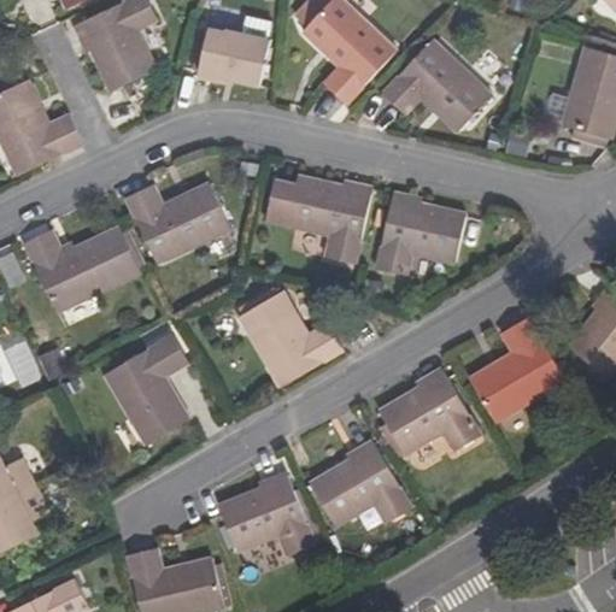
[(156,21),(145,0),(123,0),(71,27),(81,45),(84,42),(109,90),(154,69),(135,30),(156,21)]
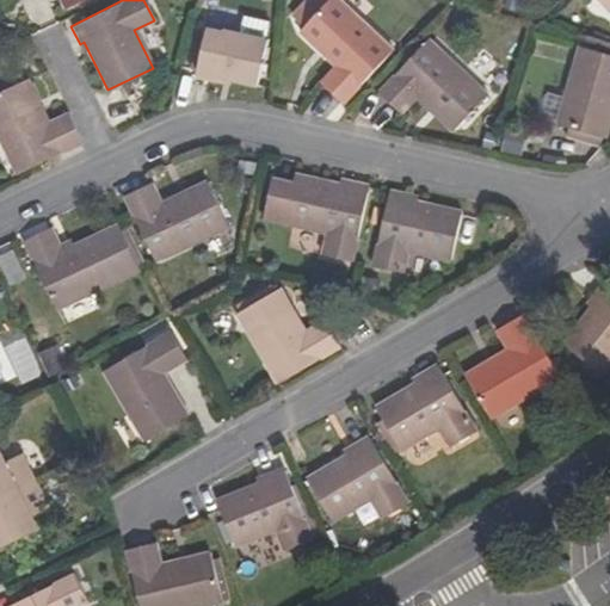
[(392,48),(339,0),(327,0),(300,31),(333,65),(320,80),(343,100),(392,48)]
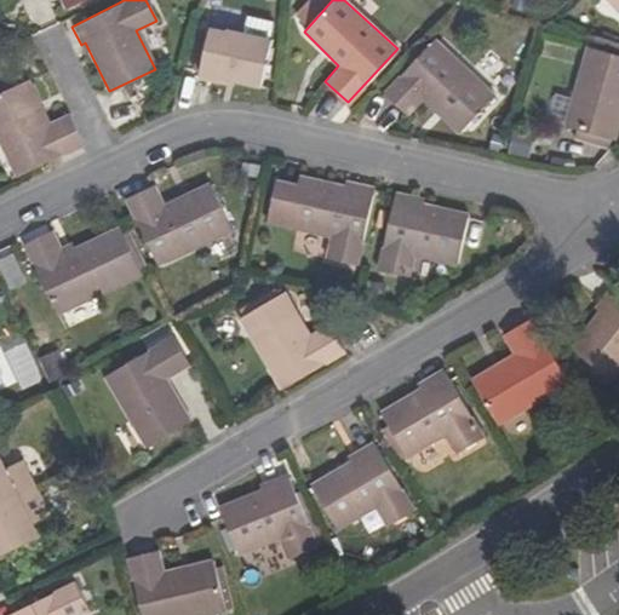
[(607,0),(618,12),(618,10),(618,0),(607,0)]
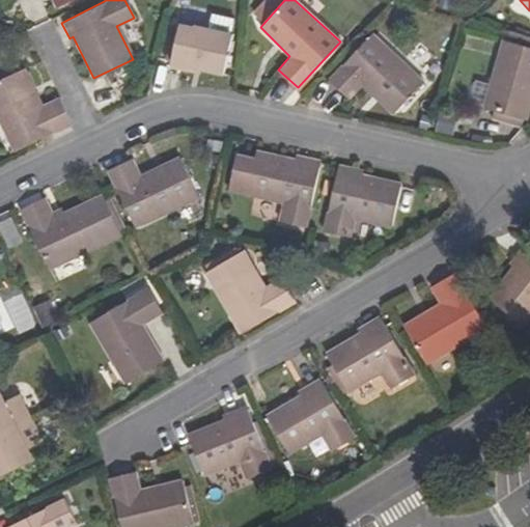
[(192,28),(182,26),(171,64),(184,67),(186,62),(221,73),(231,35),(193,24),(192,28)]
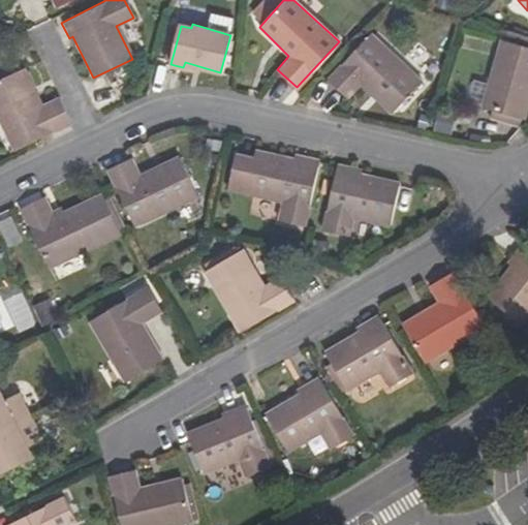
[(359,81),(391,109),(418,78),(369,32),(328,78),(345,94),(359,81)]
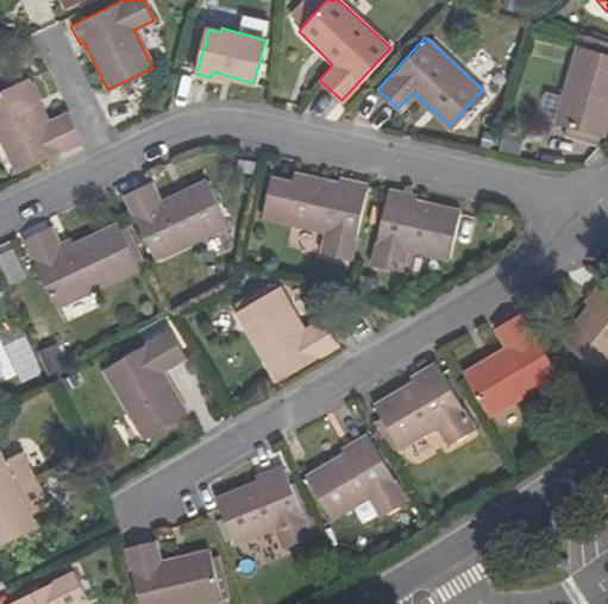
[(607,54),(576,45),(553,120),(602,133),(607,114),(607,54)]
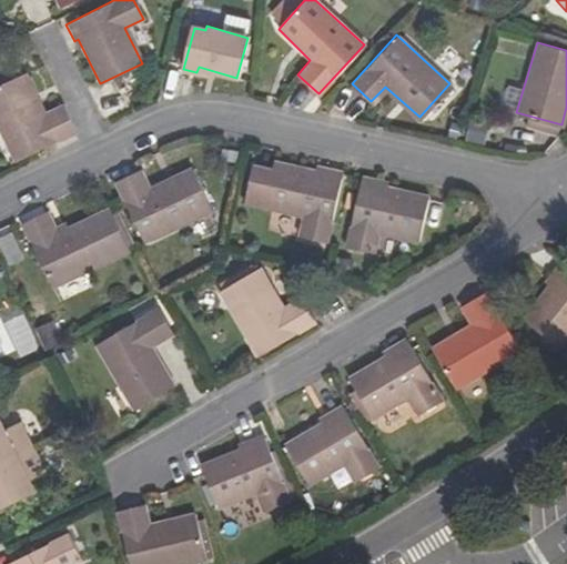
[(77,130),(63,104),(43,114),(23,74),(0,86),(0,131),(14,161),(77,130)]
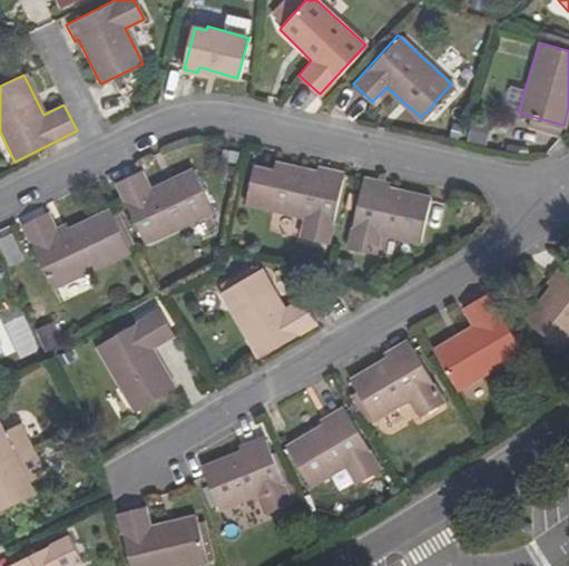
[(325,242),(341,171),(323,166),(321,172),(274,160),(271,175),(251,171),(244,203),(302,216),(298,235),(325,242)]
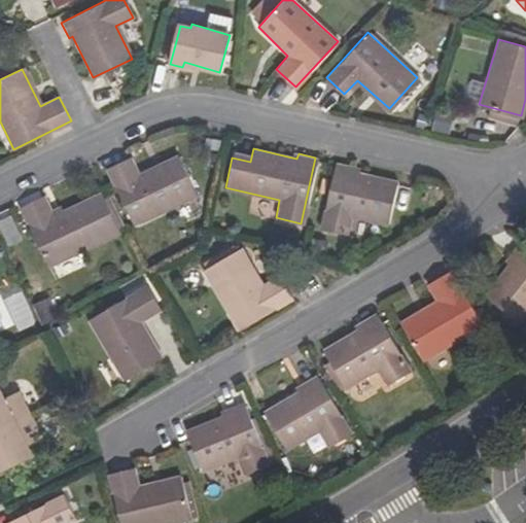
[(139,174),(130,157),(107,168),(135,224),(196,196),(176,157),(139,174)]
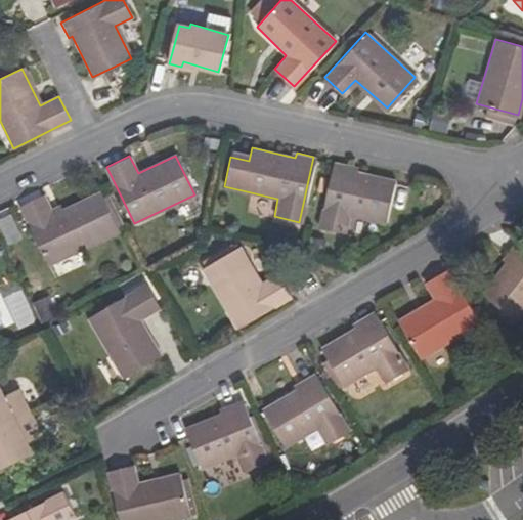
[(351,169),(351,165),(334,161),(319,225),(346,231),(350,214),(386,222),(395,179),(351,169)]
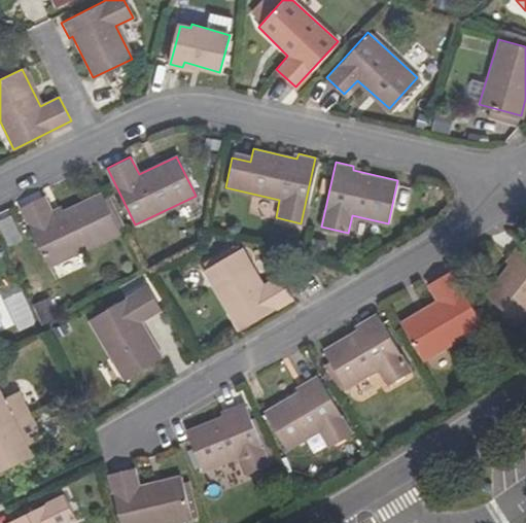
[(53,215),(43,196),(20,207),(47,266),(117,233),(99,193),(53,215)]
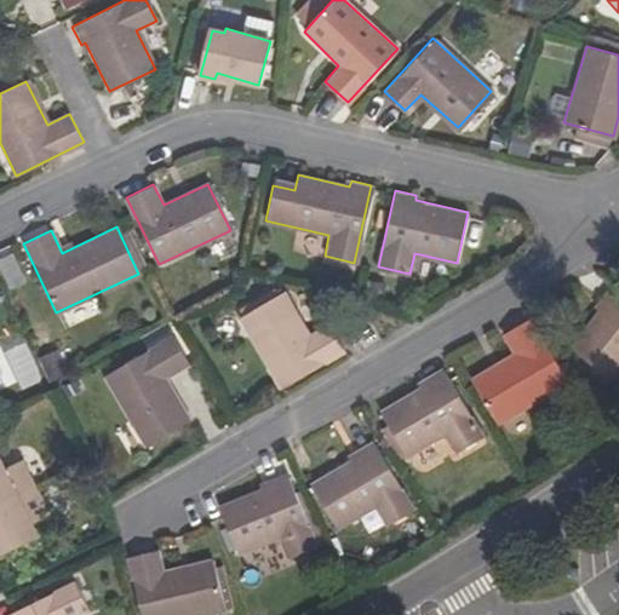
[(0,258),(10,286),(28,279),(17,247),(0,253),(0,258)]
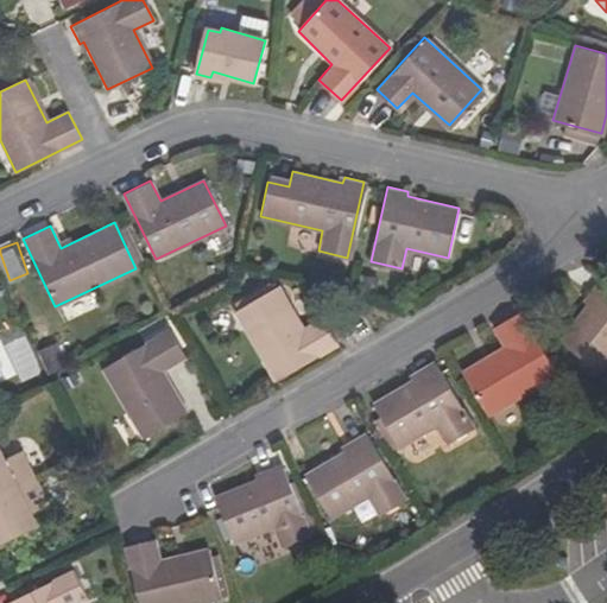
[(606,280),(600,275),(587,292),(592,296),(558,337),(596,368),(606,355),(606,280)]
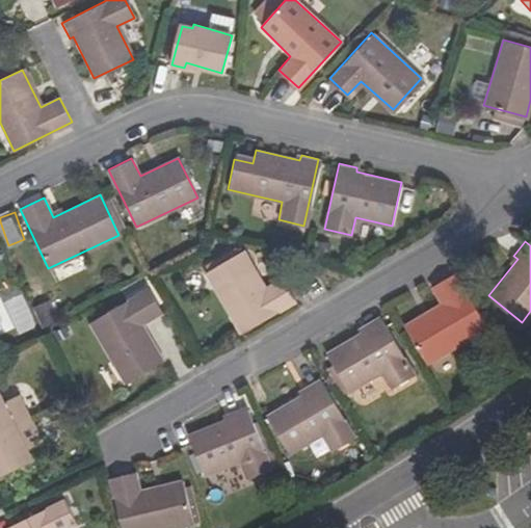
[(264,286),(243,251),(205,272),(240,332),(295,298),(282,275),(264,286)]
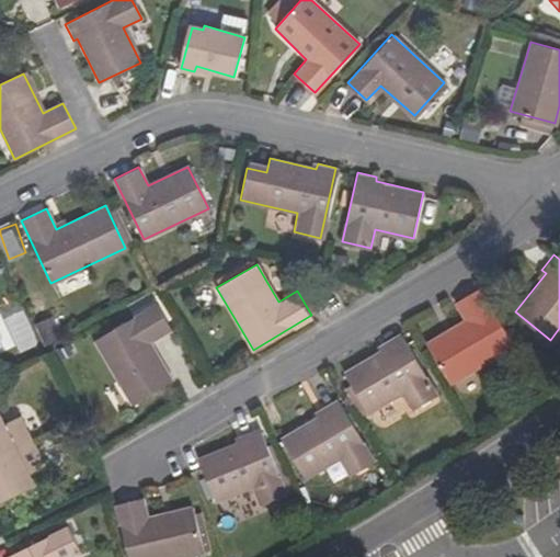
[(511,344),(478,287),(453,302),(463,320),(427,342),(450,382),(511,344)]
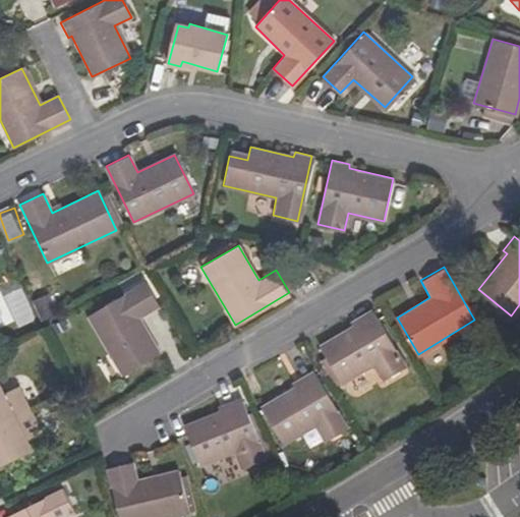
[(157,304),(143,283),(92,314),(127,371),(164,350),(142,313),(157,304)]
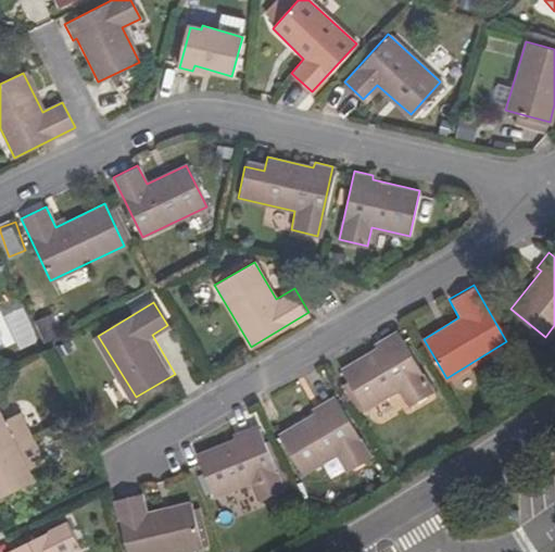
[(434,392),(398,331),(382,341),(385,346),(343,369),(367,409),(401,389),(411,405),(434,392)]
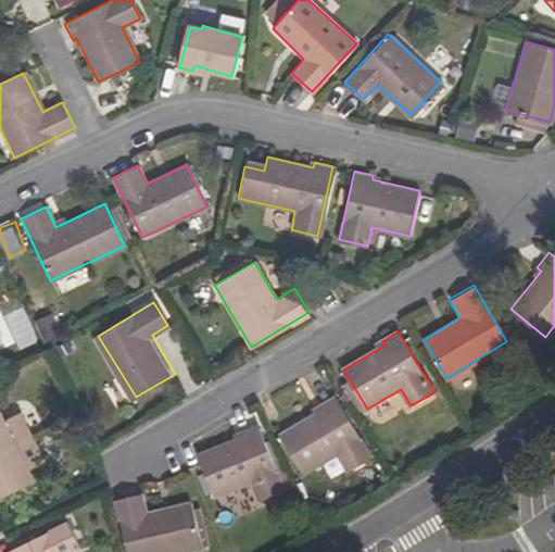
[(373,459),(336,398),(320,408),(323,412),(281,436),(305,475),(339,456),(349,473),(373,459)]
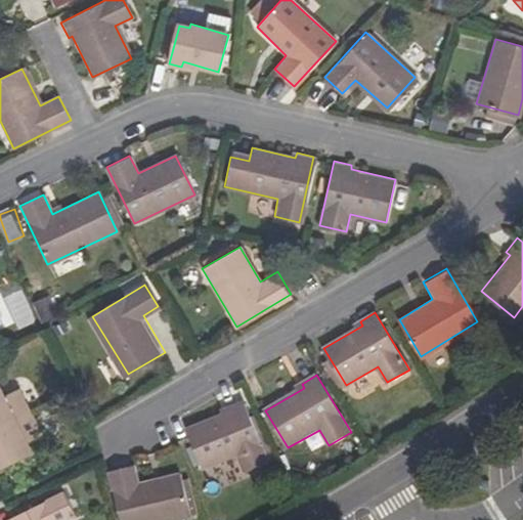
[(0,424),(32,408),(23,388),(8,395),(3,384),(0,385),(0,424)]
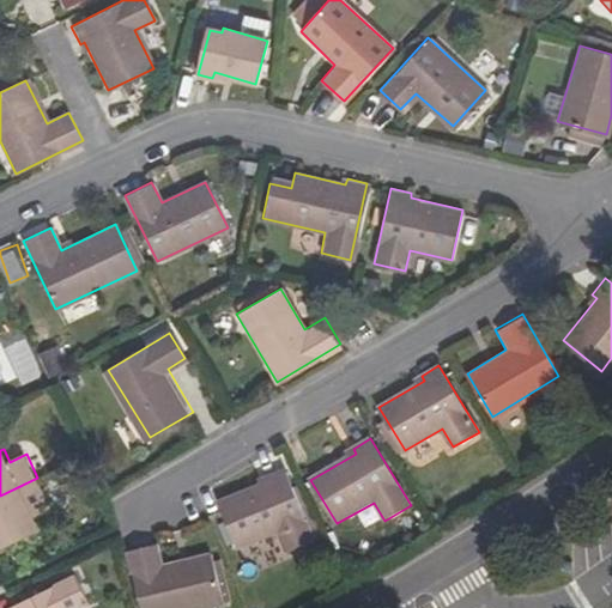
[(311,541),(282,469),(264,478),(265,482),(214,503),(235,549),(276,533),(284,553),(311,541)]
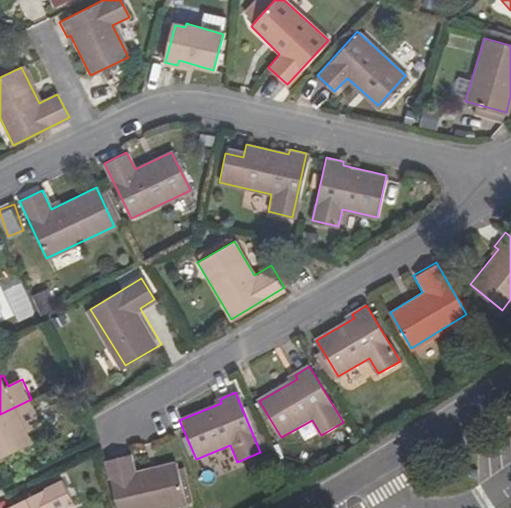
[(28,429),(42,421),(31,399),(0,414),(0,455),(33,439),(28,429)]
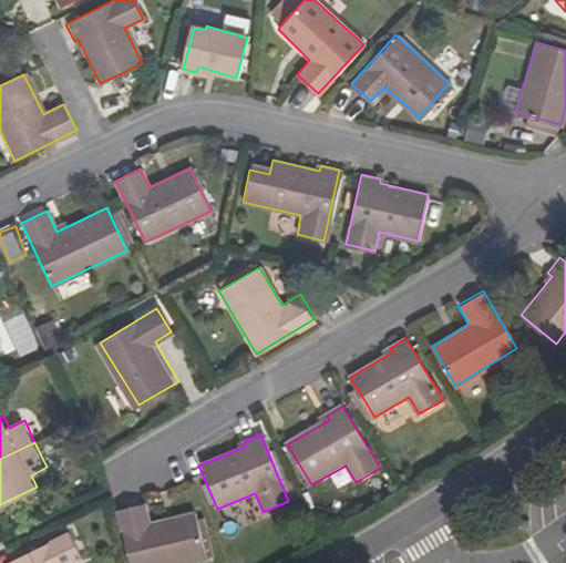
[(150,521),(144,500),(117,507),(131,562),(171,562),(203,555),(193,510),(150,521)]
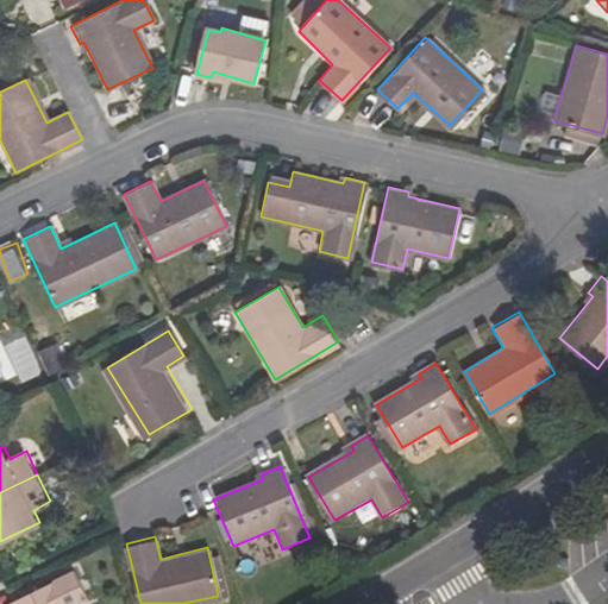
[(76,603),(91,597),(76,570),(8,603),(76,603)]
